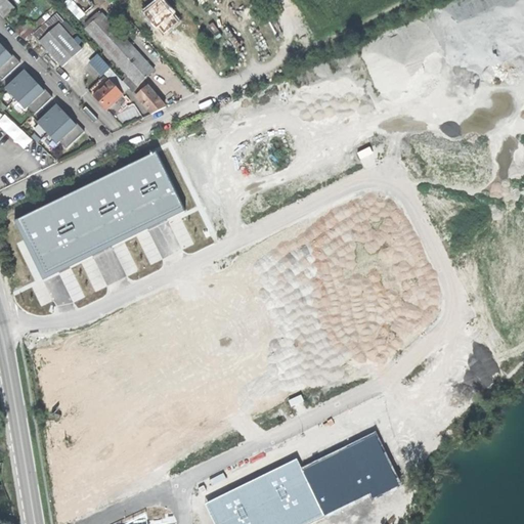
[(14,8),(6,0),(0,0),(0,13),(4,17),(14,8)]
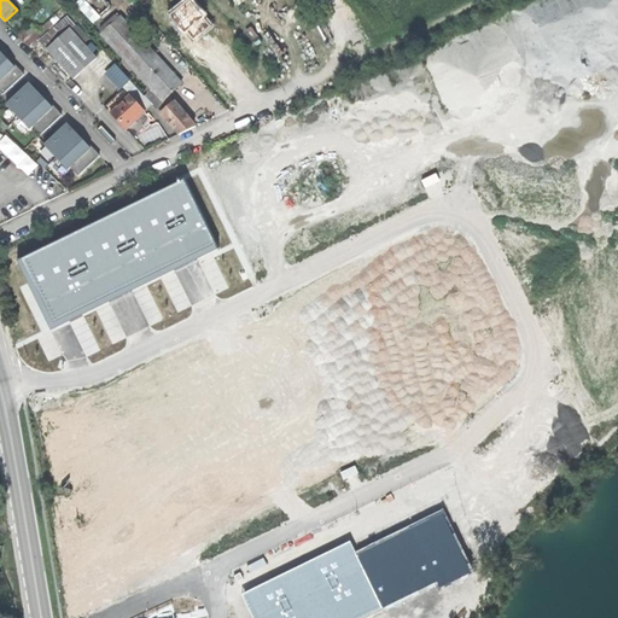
[(101,34),(162,103),(182,85),(121,16),(101,34)]
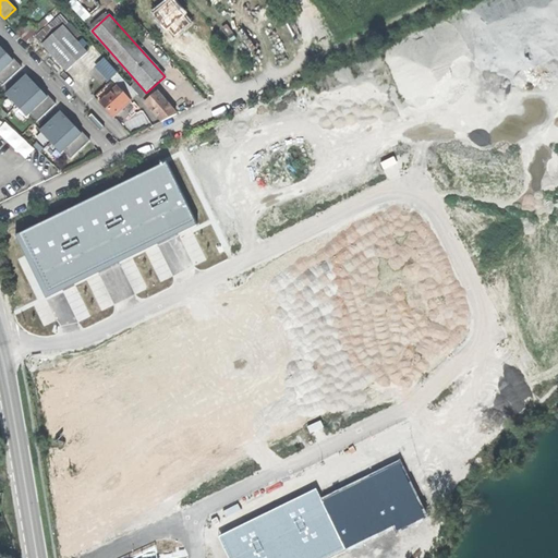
[(44,45),(68,71),(88,52),(64,26),(44,45)]
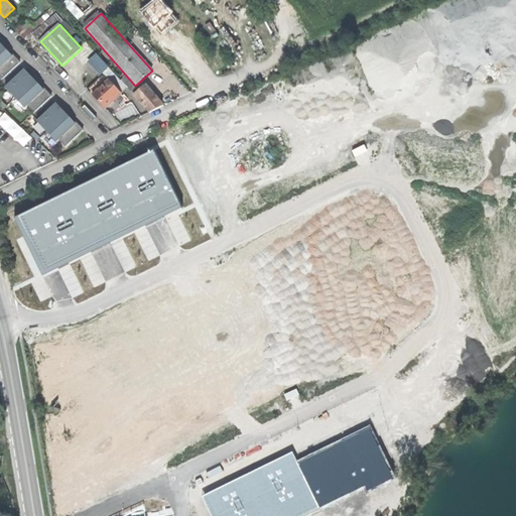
[(15,29),(21,35),(25,32),(19,25),(15,29)]
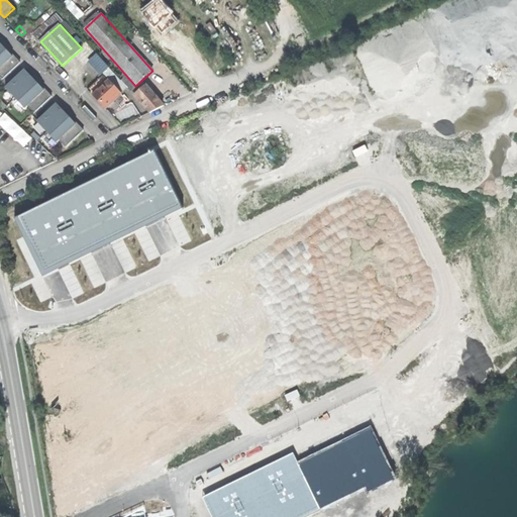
[(0,41),(0,76),(3,79),(19,63),(0,41)]
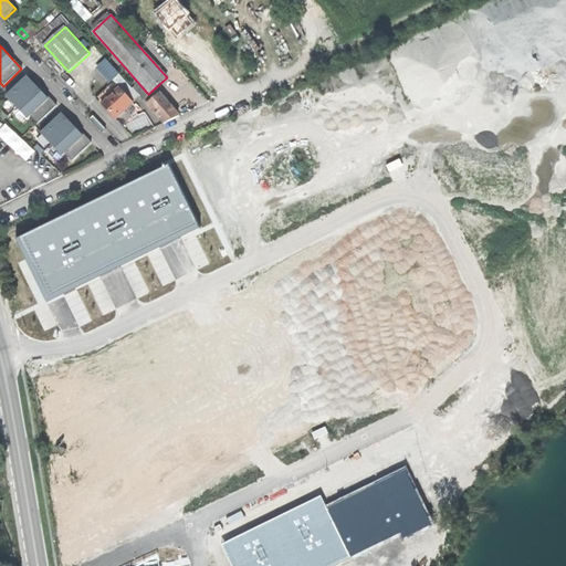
[(97,66),(102,71),(111,63),(106,59),(97,66)]
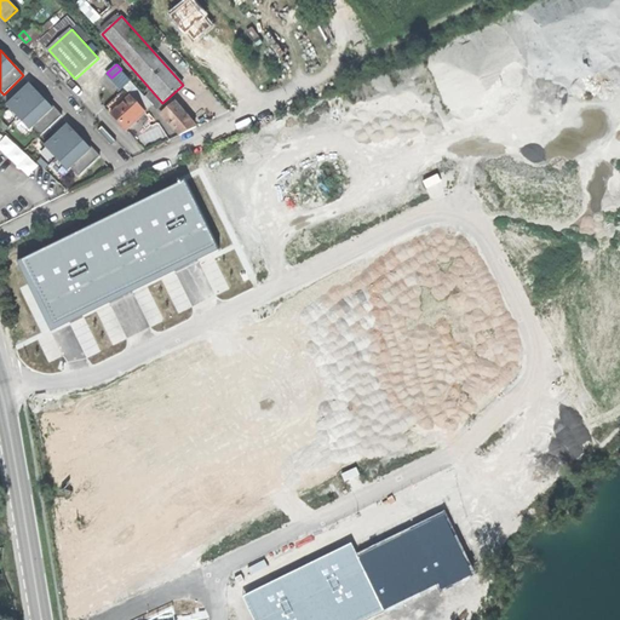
[(112,78),(121,89),(131,80),(121,69),(112,78)]
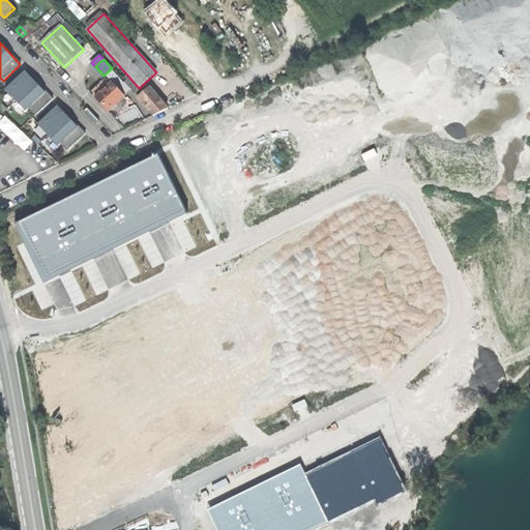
[(32,78),(25,71),(5,90),(25,112),(28,109),(35,116),(53,98),(33,77),(32,78)]
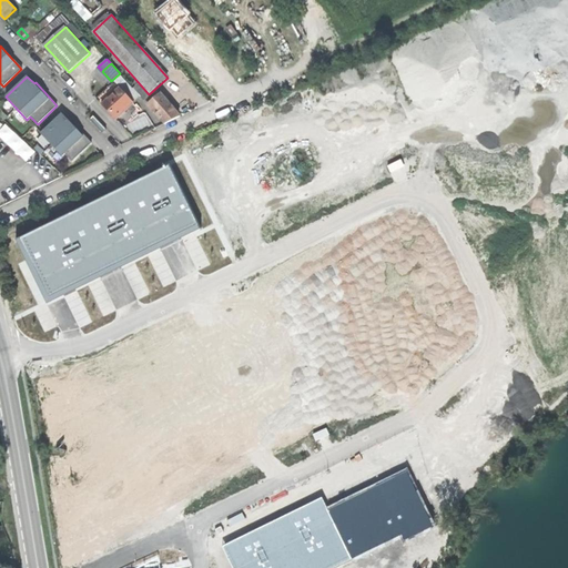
[(98,100),(102,104),(120,88),(115,83),(98,100)]
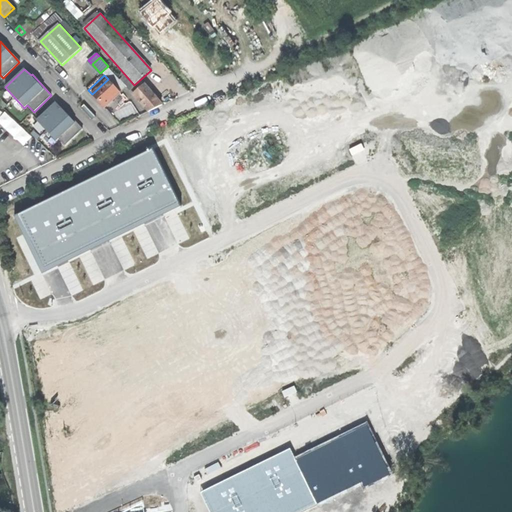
[(92,94),(105,108),(107,107),(112,101),(116,98),(121,93),(108,79),(92,94)]
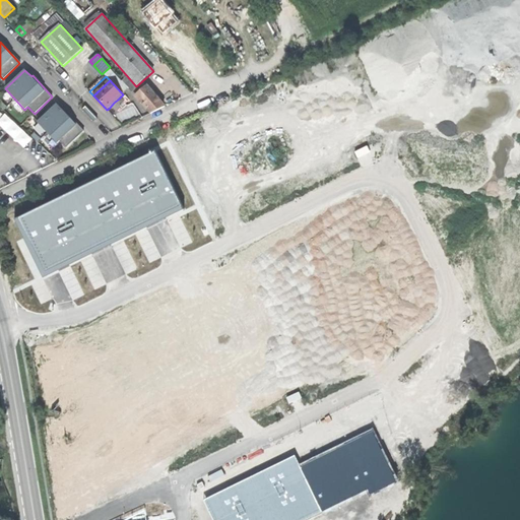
[(136,95),(152,115),(163,106),(155,98),(146,86),(136,95)]
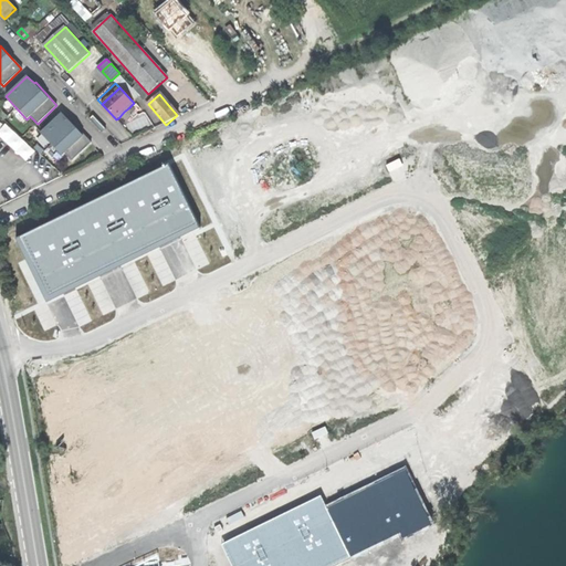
[(128,116),(124,112),(118,118),(122,122),(128,116)]
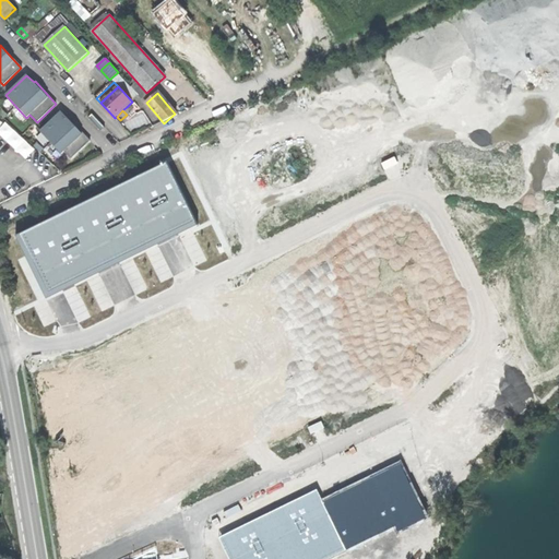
[(69,120),(61,113),(39,132),(61,154),(64,152),(71,159),(91,141),(78,128),(70,119),(69,120)]
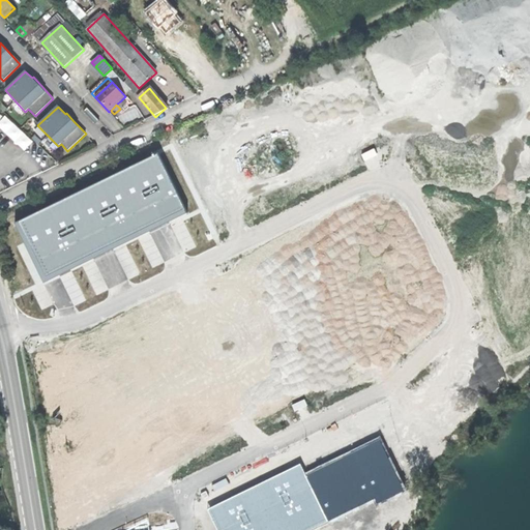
[(0,126),(25,151),(34,142),(6,115),(0,121),(0,126)]
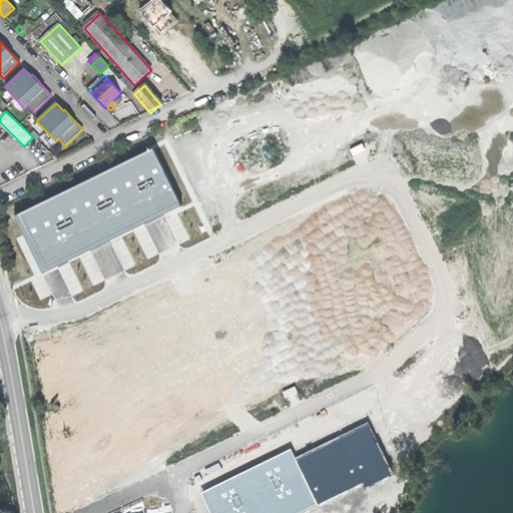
[(150,145),(17,209),(42,262),(175,197),(150,145)]
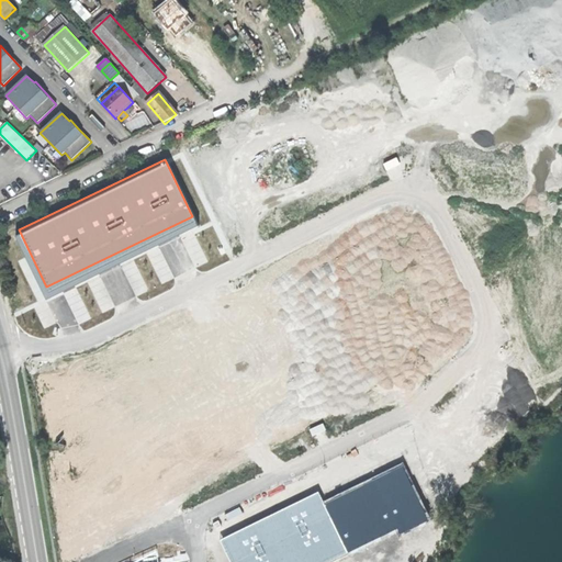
[(318,492),(220,541),(229,561),(332,561),(395,531),(398,537),(430,521),(403,463),(323,503),(318,492)]
